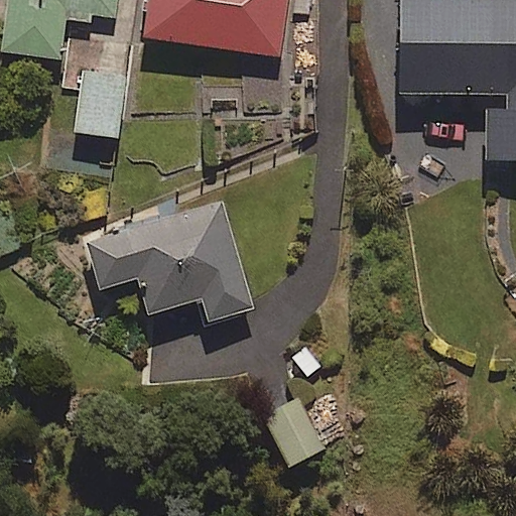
[(115,20),(117,0),(8,0),(2,51),(61,58),(68,14),(115,20)]
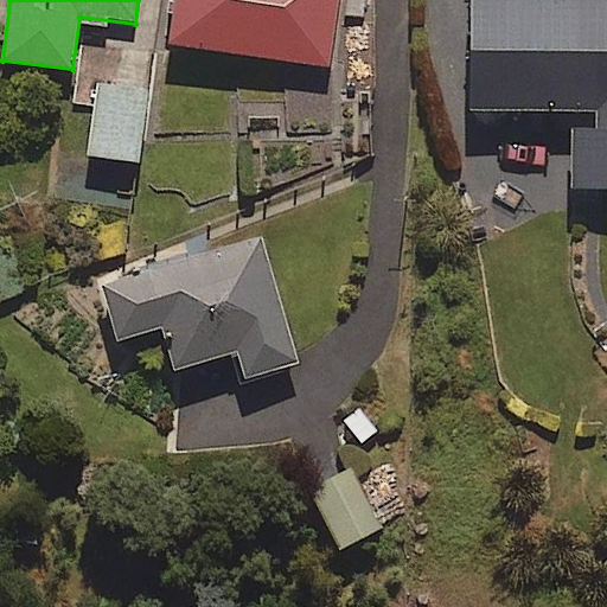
[(176,0),(170,43),(328,66),(338,0),(176,0)]
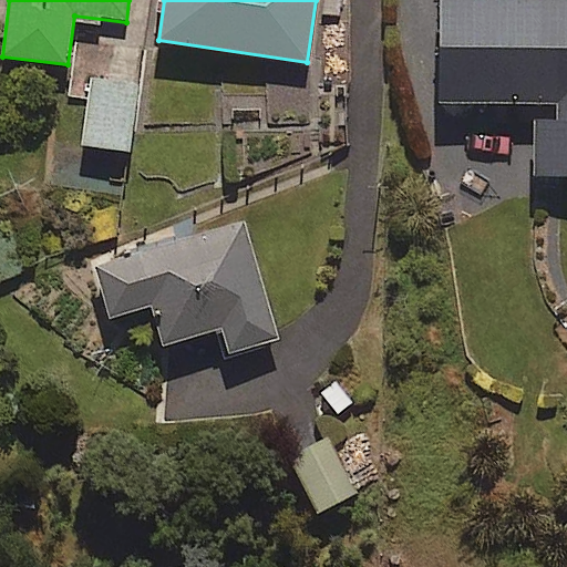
[(566,175),(566,0),(441,0),(443,103),(557,101),(557,120),(536,120),(537,176),(566,175)]
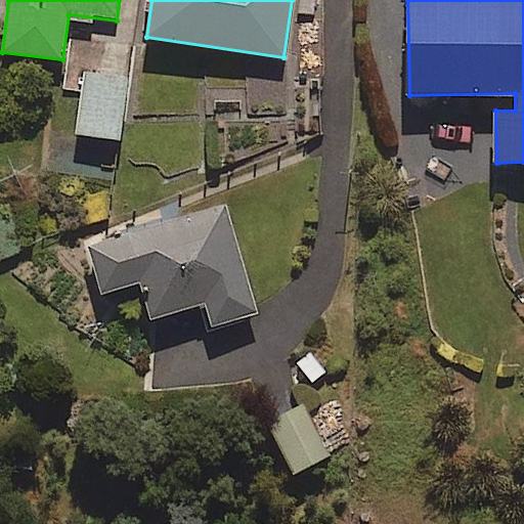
[(122,139),(127,79),(84,75),(78,135),(122,139)]
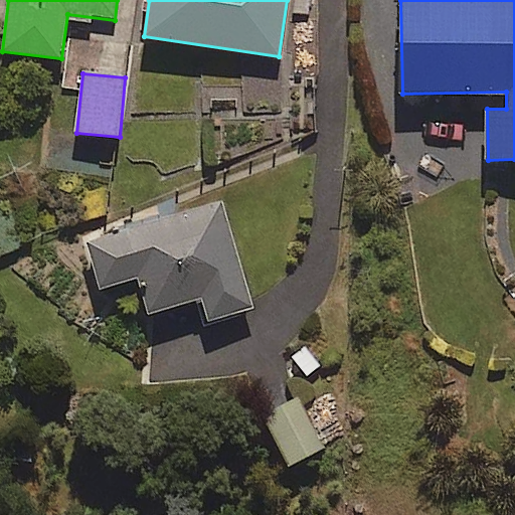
[(221,202),(172,217),(170,209),(83,235),(100,289),(138,277),(150,314),(200,298),(207,323),(254,309),(221,202)]
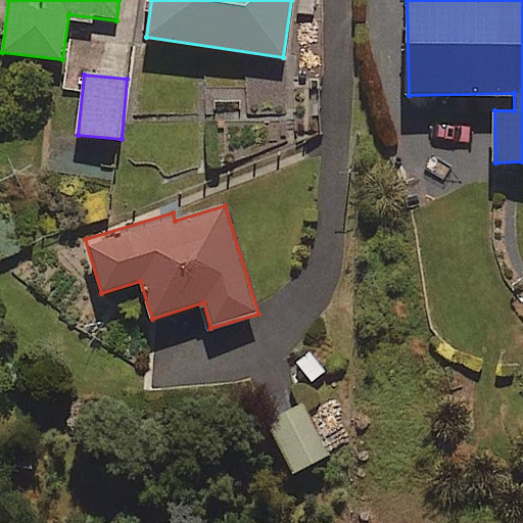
[(331,455),(293,383),(255,402),(294,474),(331,455)]
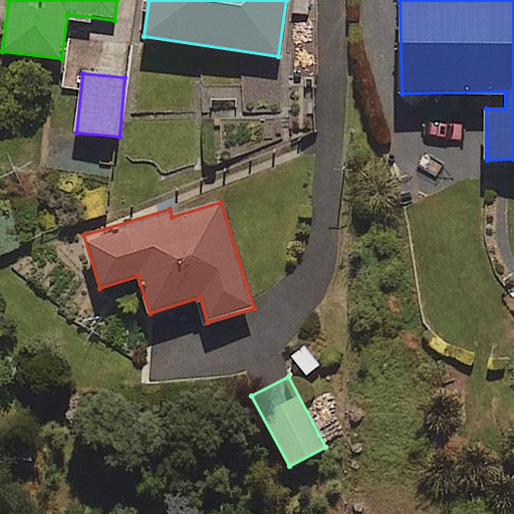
All buildings are outlined.
